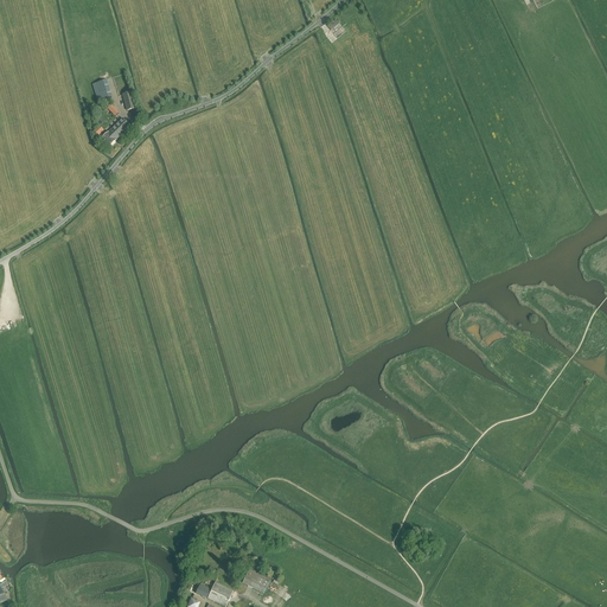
[(328,26),(334,33),(343,26),(337,19),(328,26)]
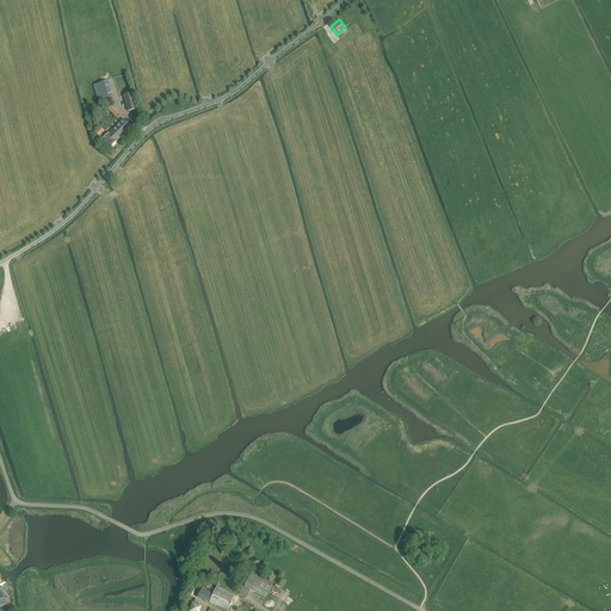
[(93,86),(98,104),(112,99),(106,82),(93,86)]
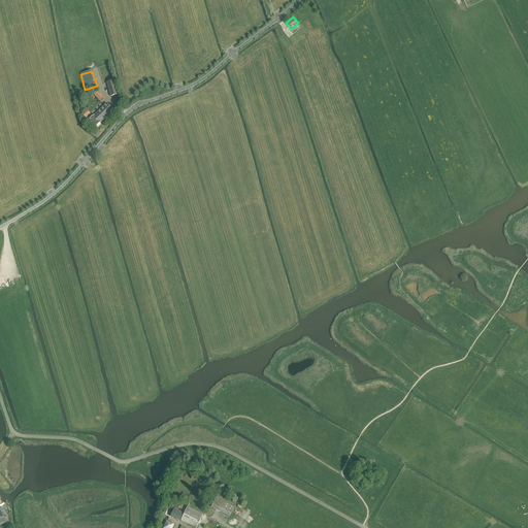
[(113,80),(107,83),(110,97),(118,95),(113,80)]
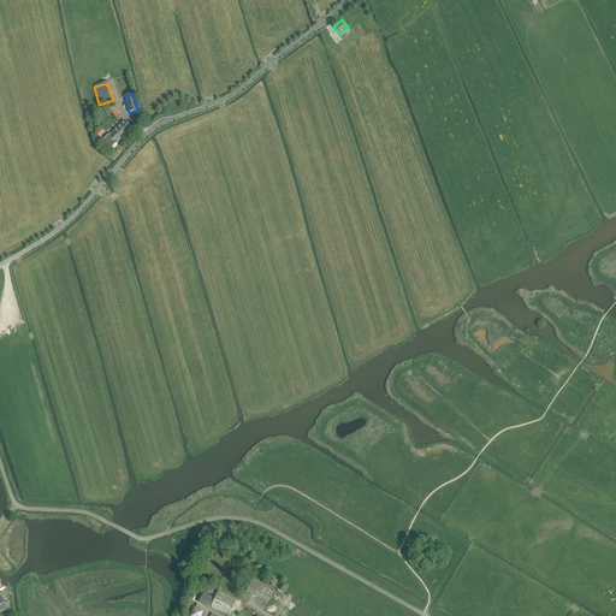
[(118,120),(122,117),(113,107),(108,111),(118,120)]
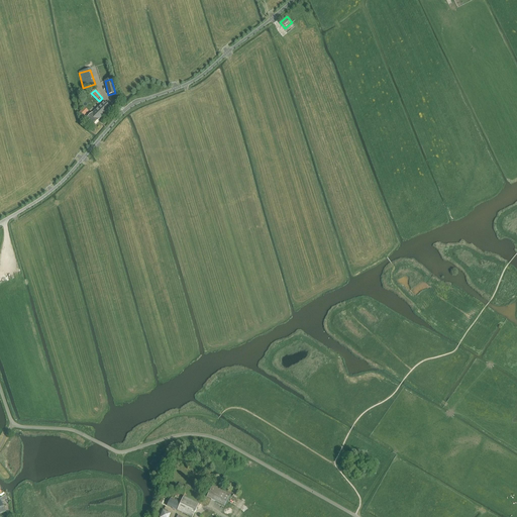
[(93,126),(111,108),(104,102),(87,119),(93,126)]
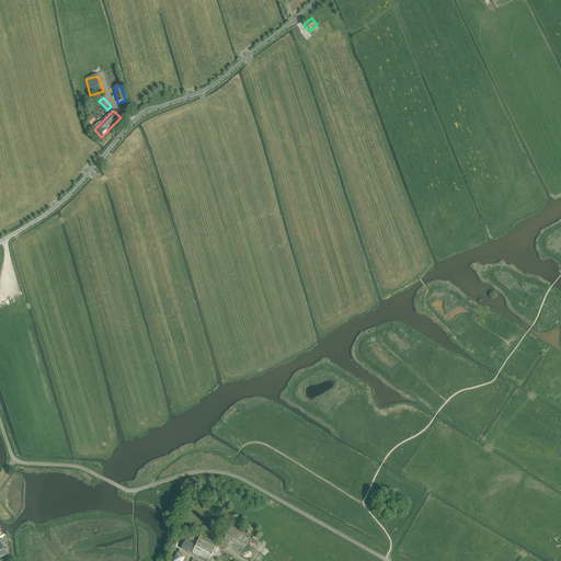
[(90,118),(86,123),(90,127),(94,123),(90,118)]
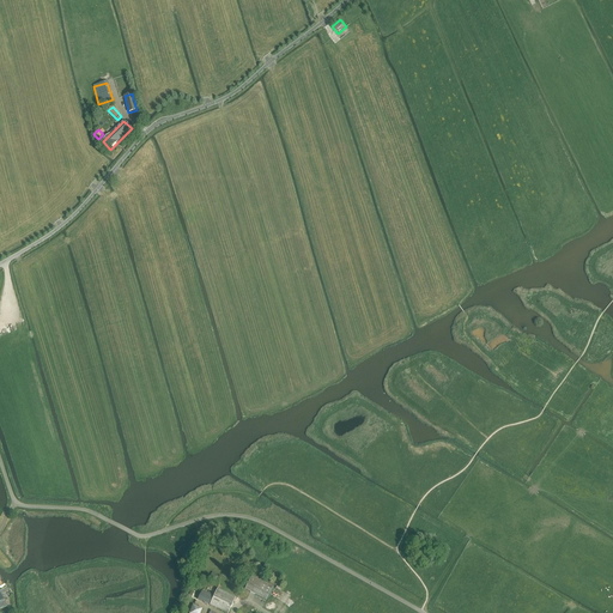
[(113,183),(117,192),(127,186),(122,177),(113,183)]
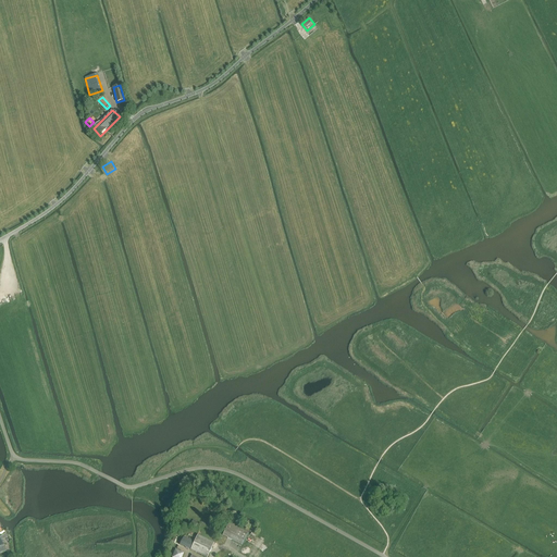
[(248,534),(229,524),(223,535),(243,546),(248,534)]
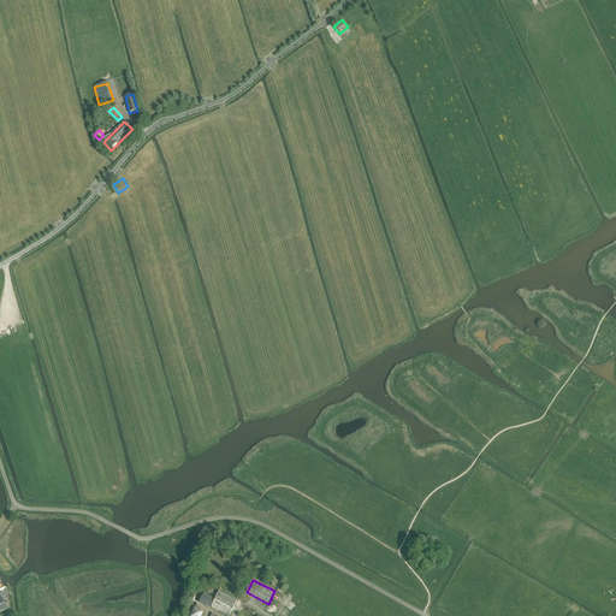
[(11,598),(6,591),(0,593),(0,612),(6,610),(3,604),(5,603),(4,602),(11,598)]
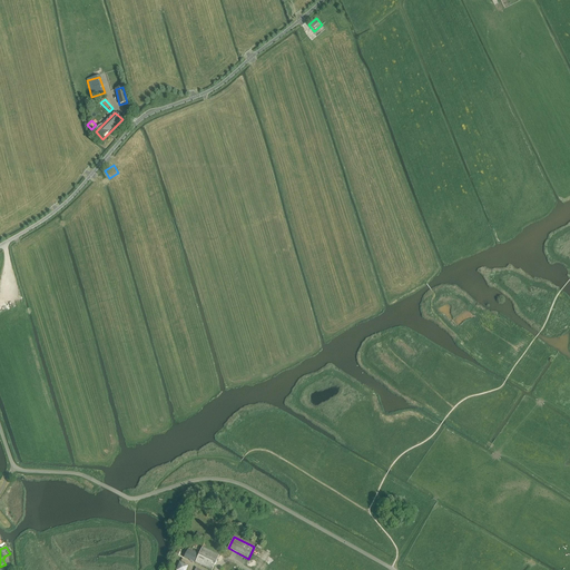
[(208,569),(213,569),(219,556),(203,547),(195,563),(208,569)]
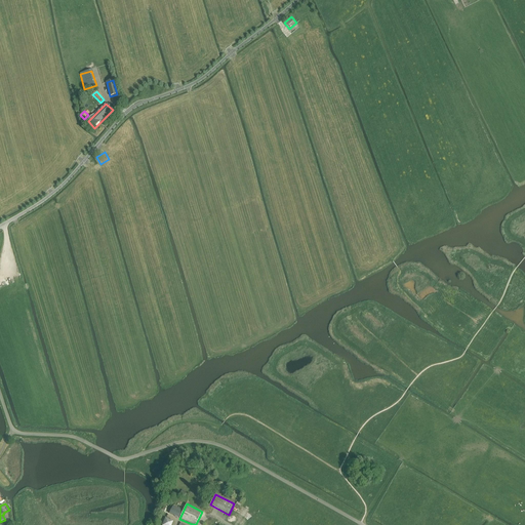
[(169,514),(178,518),(183,511),(173,506),(169,514)]
